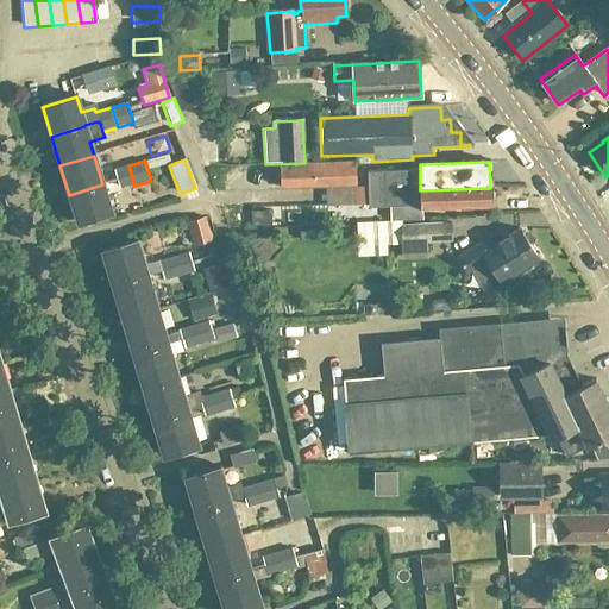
[(356,164),(280,167),(281,190),(357,188),(356,164)]
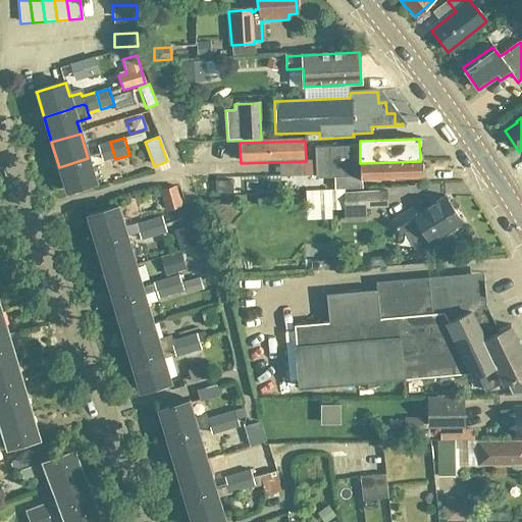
[(102,163),(115,159),(110,142),(96,146),(99,155),(101,164),(102,163)]
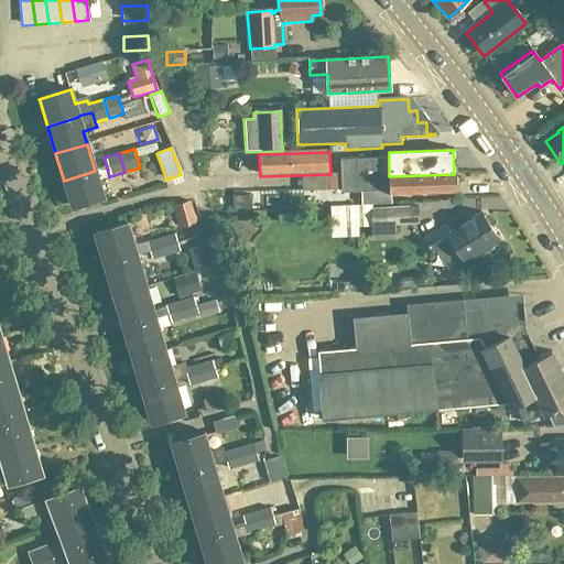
[(389,176),(389,158),(340,160),(342,193),(390,191),(389,176)]
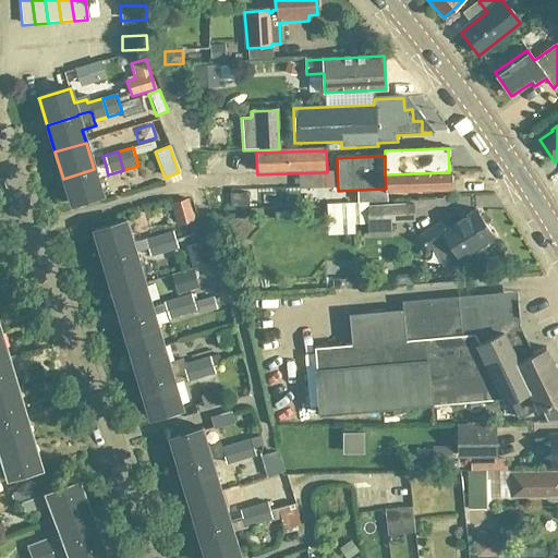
[(94,169),(63,179),(71,205),(70,205),(71,206),(101,196),(94,169)]
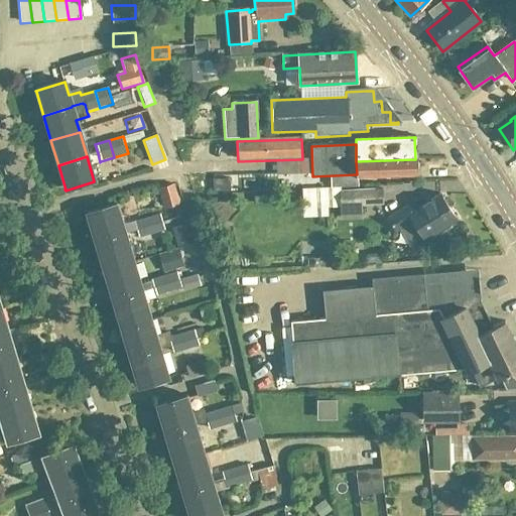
[(356,161),(357,174),(357,178),(416,175),(415,171),(418,169),(418,164),(415,163),(415,159),(356,161)]
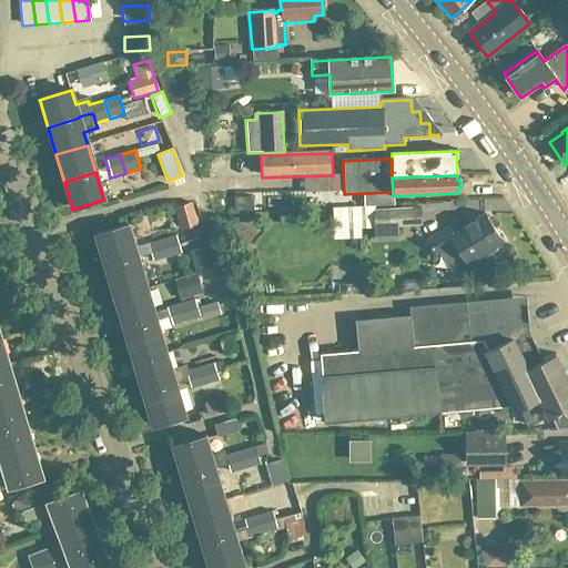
[(195,225),(191,205),(176,209),(181,229),(195,225)]
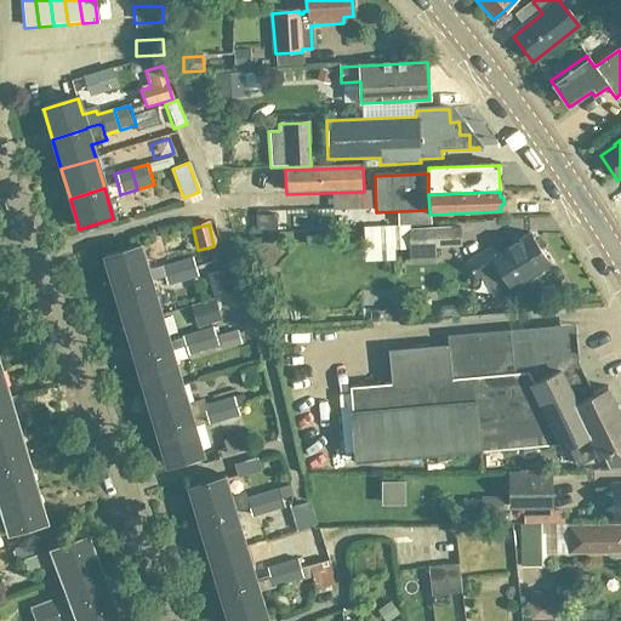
[(408,240),(406,234),(406,232),(409,232),(408,227),(363,228),(364,251),(409,249),(416,249),(416,240),(408,240)]
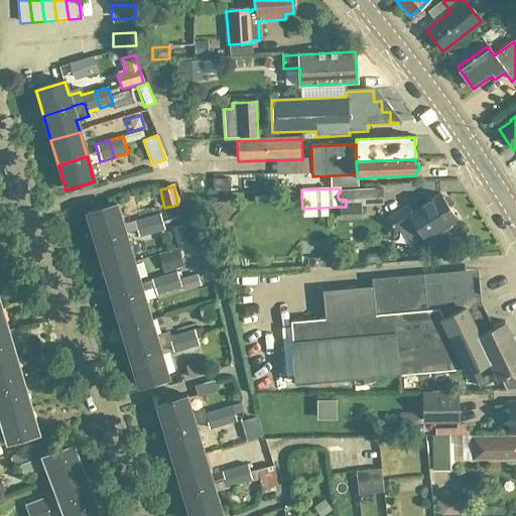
[(374,207),(373,190),(351,191),(340,192),(338,192),(338,195),(339,200),(346,200),(346,207),(352,207),(352,208),(374,207)]
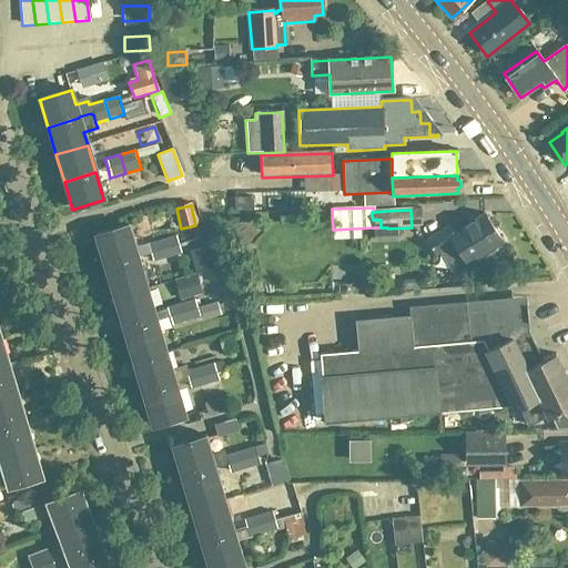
[(467,263),(501,242),(484,214),(455,233),(450,225),(426,241),(435,255),(455,243),(467,263)]
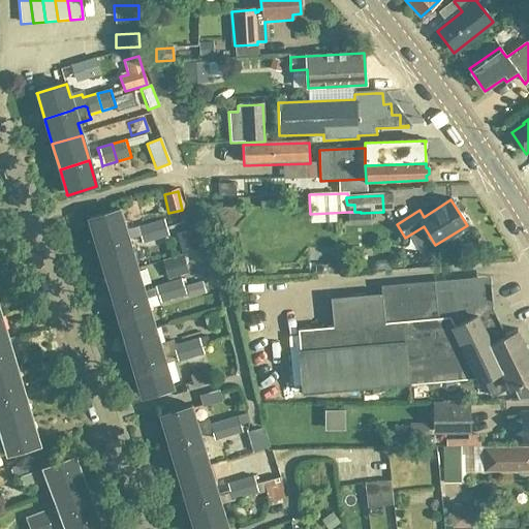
[(89,219),(98,249),(128,240),(119,210),(89,219)]
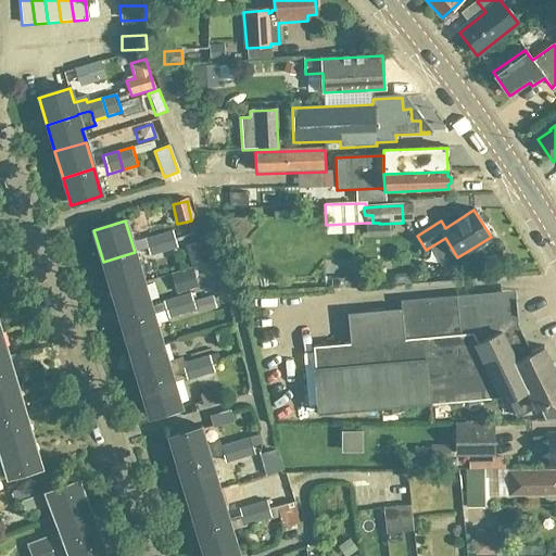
[(163,252),(176,248),(172,232),(159,237),(163,252)]
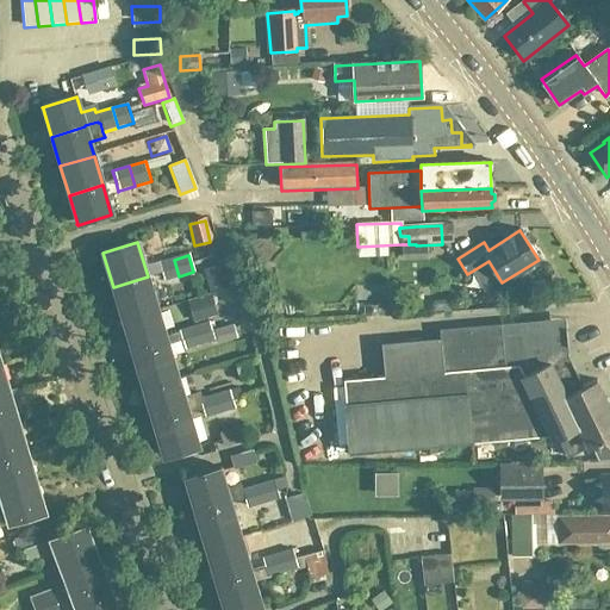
[(163,280),(179,277),(174,260),(159,265),(163,280)]
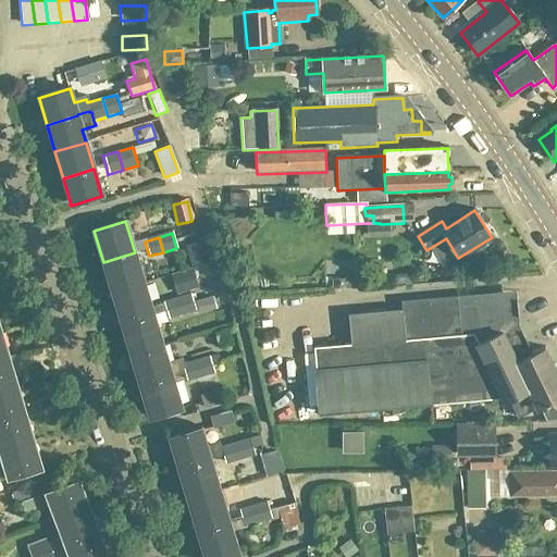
[(103,262),(112,294),(144,284),(135,252),(103,262)]
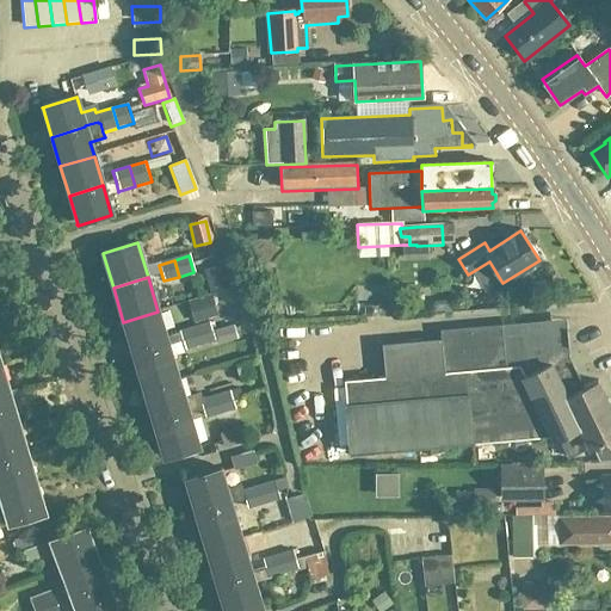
[(123,322),(134,356),(168,346),(158,312),(123,322)]
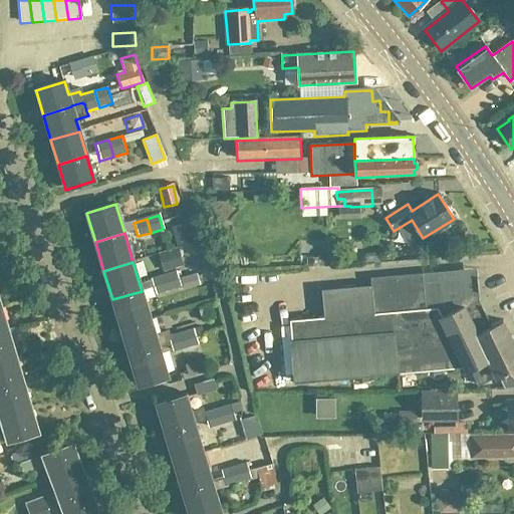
[(322,318),(288,320),(294,382),(463,367),(453,345),(475,334),(462,306),(459,271),(369,279),(369,281),(369,286),(337,289),(340,316),(322,318)]
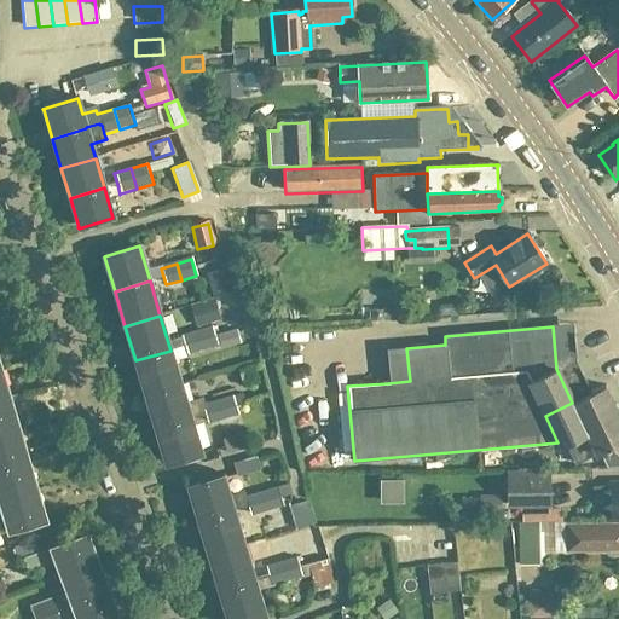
[(212,328),(197,333),(202,350),(217,345),(214,337),(212,328)]
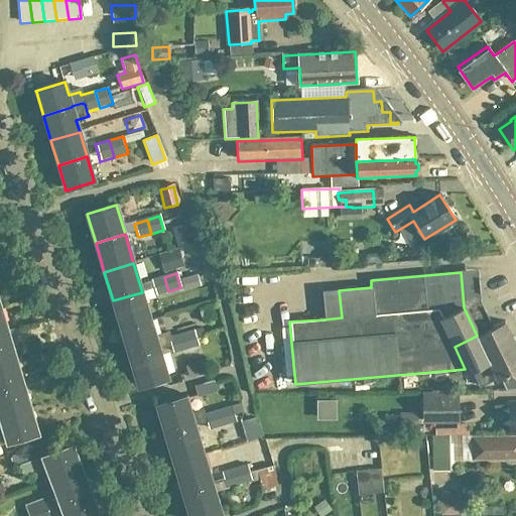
[(197,275),(181,280),(184,291),(201,286),(197,275)]
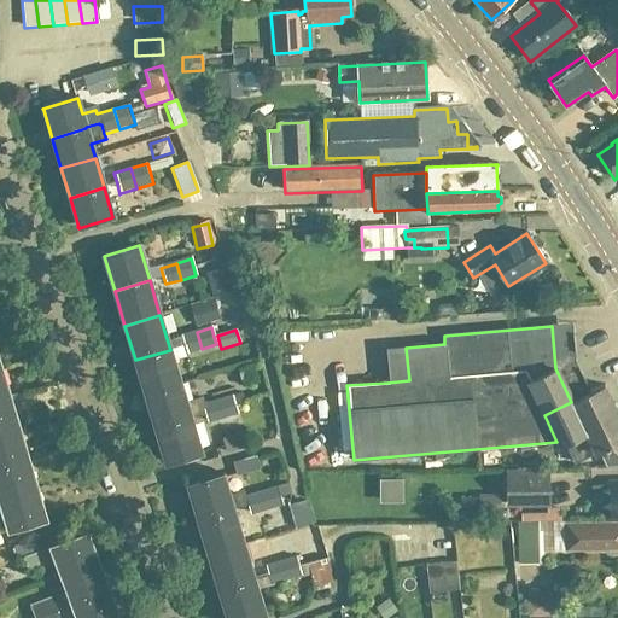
[(202,349),(197,332),(181,337),(186,354),(202,349)]
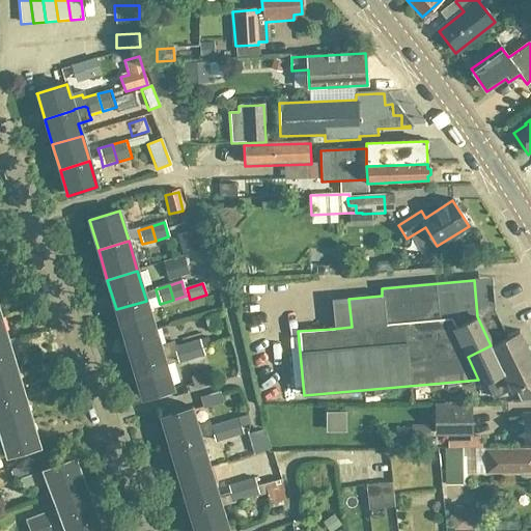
[(126,339),(156,330),(146,301),(116,309),(126,339)]
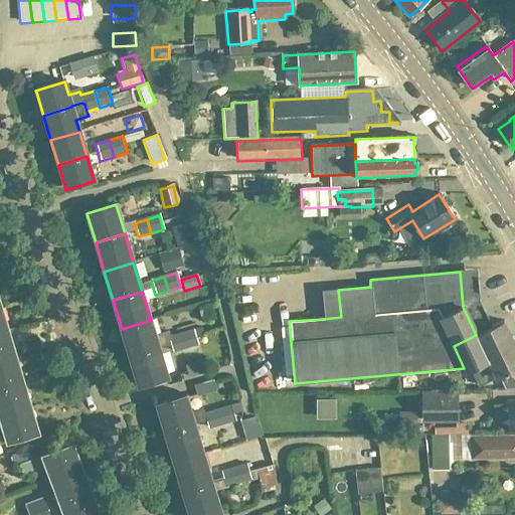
[(237,309),(238,325),(262,324),(262,308),(237,309)]
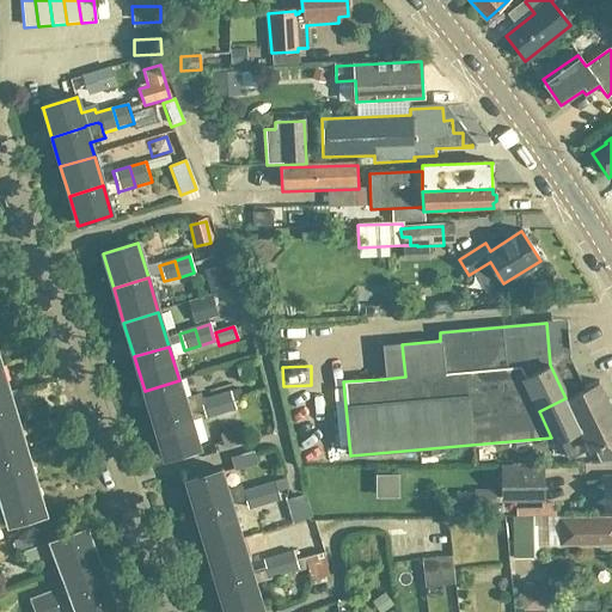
[(179,380),(145,391),(154,426),(189,415),(202,411),(204,418),(220,414),(215,398),(201,402),(200,396),(185,401),(179,380)]
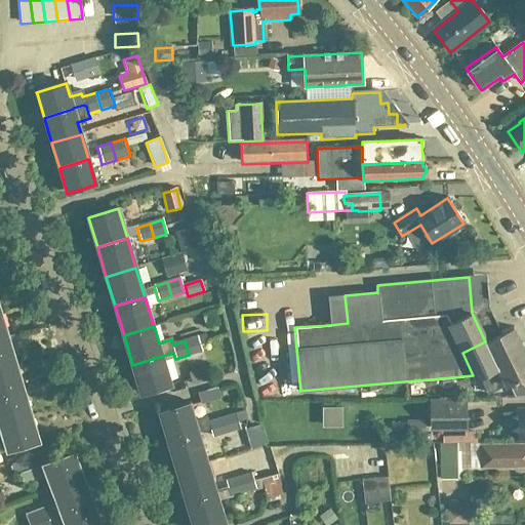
[(511,382),(524,375),(524,355),(513,328),(489,338),(511,382)]
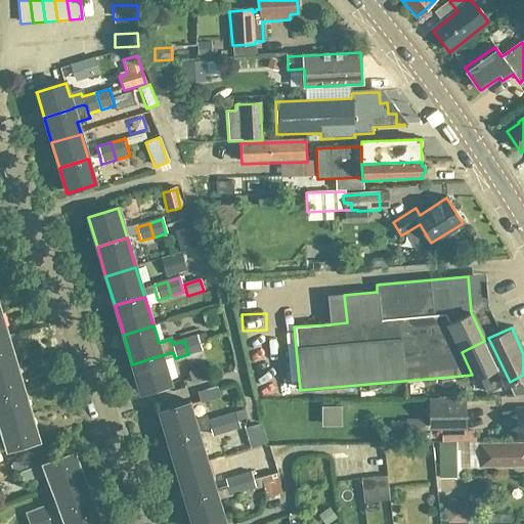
[(197,337),(184,341),(188,354),(201,351),(197,337)]
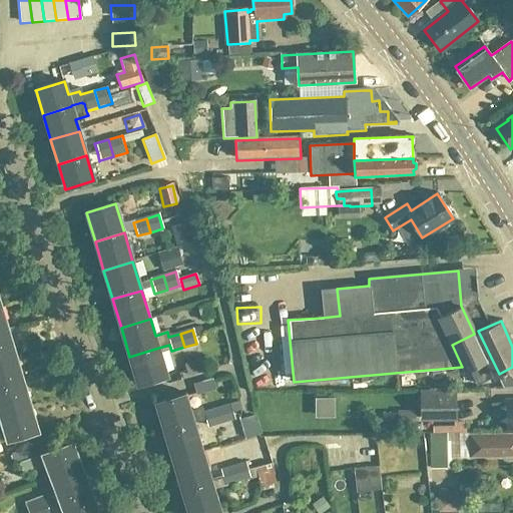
[(477,385),(494,377),(499,374),(478,331),(474,334),(452,345),(462,367),(463,370),(469,367),(477,385)]
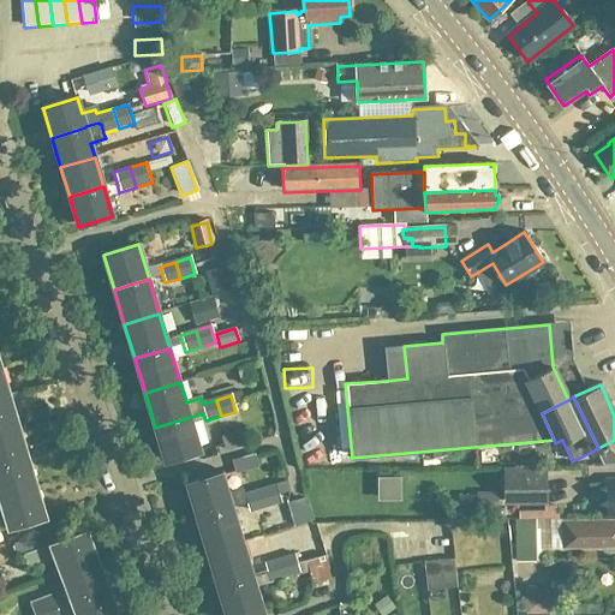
[(0,434),(18,429),(9,399),(0,401),(0,434)]
